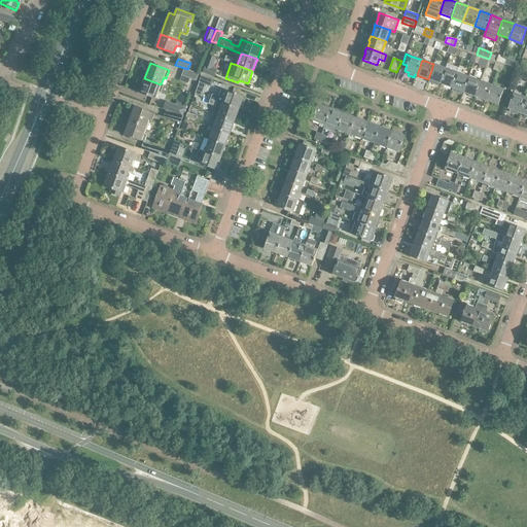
[(446,68),(433,64),(428,79),(440,83),(446,68)]
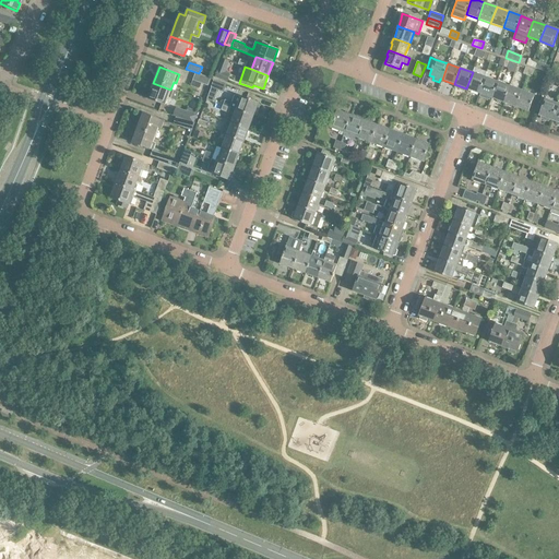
[(478,93),(485,76),(487,72),(474,68),(473,72),(466,88),(478,93)]
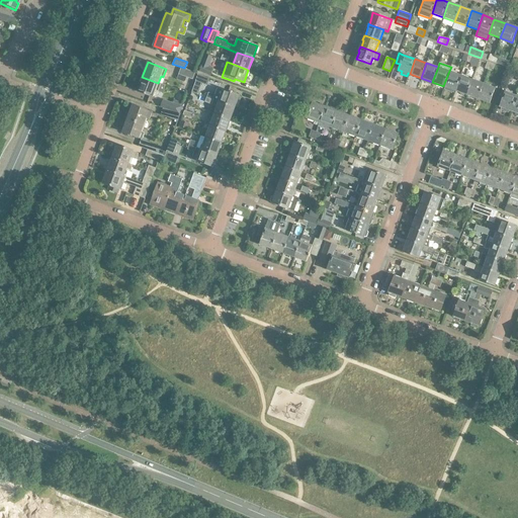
[(198,73),(209,77),(212,70),(200,66),(198,73)]
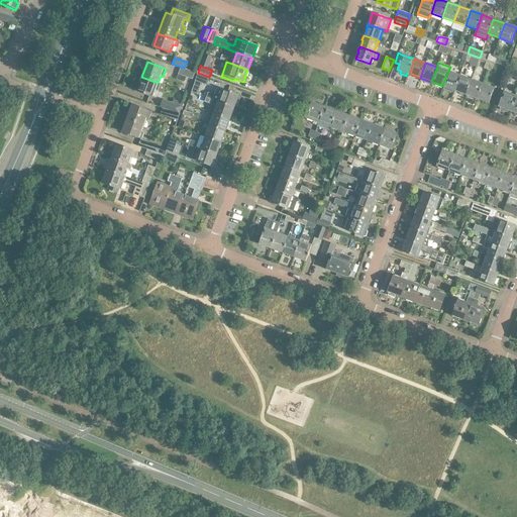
[(181,67),(178,74),(192,80),(195,72),(184,68),(181,67)]
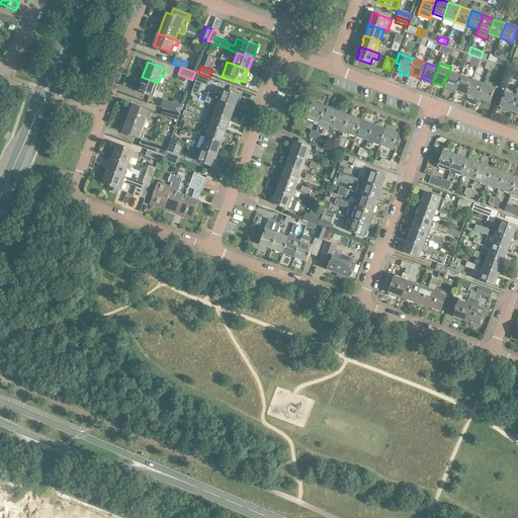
[(449,71),(443,86),(455,90),(460,75),(449,71)]
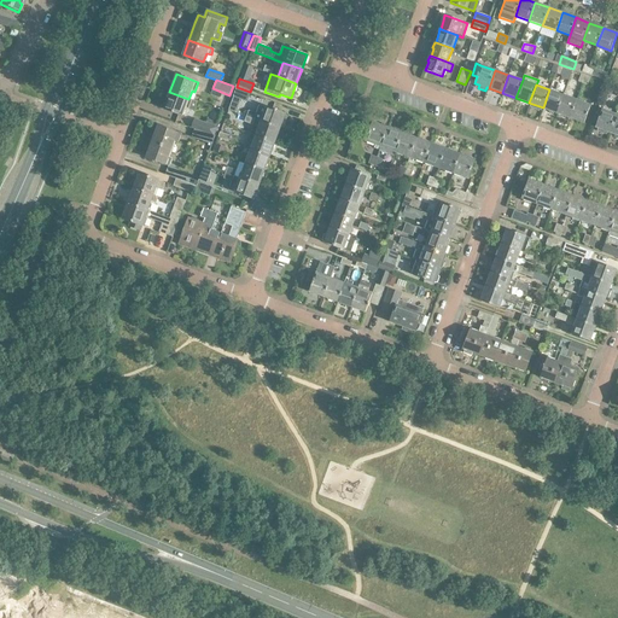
[(237,89),(233,97),(248,101),(250,94),(237,89)]
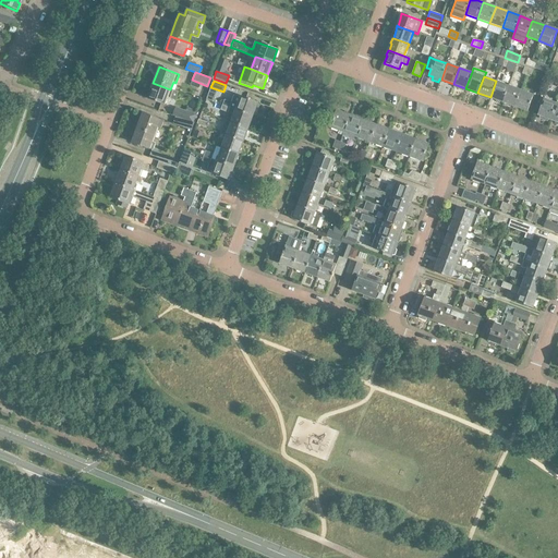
[(490,97),(502,102),(508,85),(496,81),(490,97)]
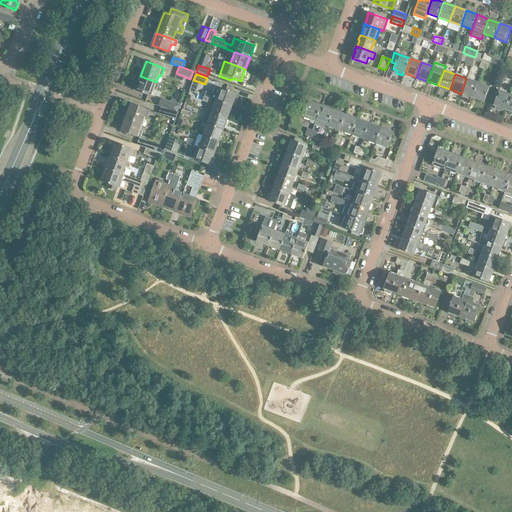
[(151,96),(154,89),(160,92),(162,84),(156,82),(140,76),(135,90),(151,96)]
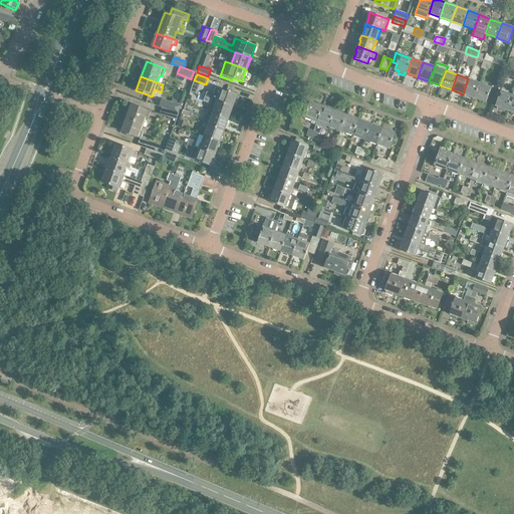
[(463,94),(474,98),(480,82),(468,78),(463,94)]
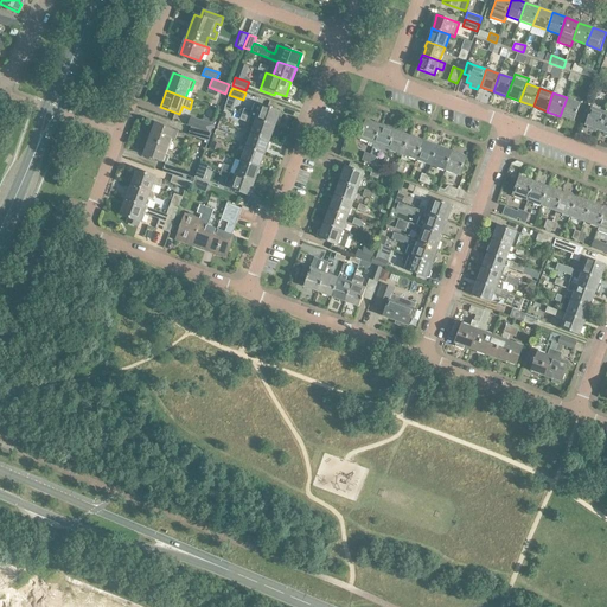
[(574,121),(580,103),(567,97),(560,116),(574,121)]
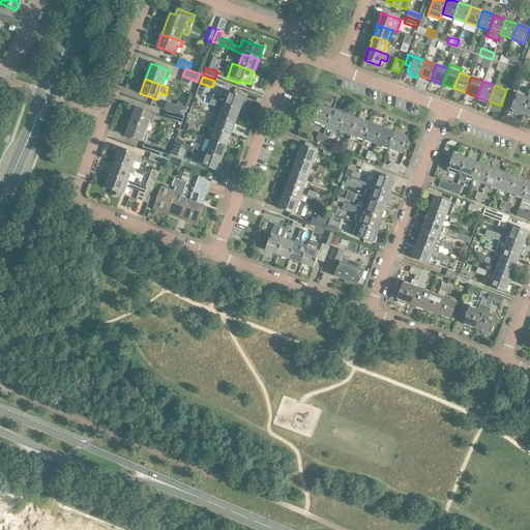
[(213,94),(211,99),(218,102),(224,105),(240,110),(242,106),(244,105),(246,100),(245,98),(244,98),(244,97),(223,90),(219,97),(213,94)]
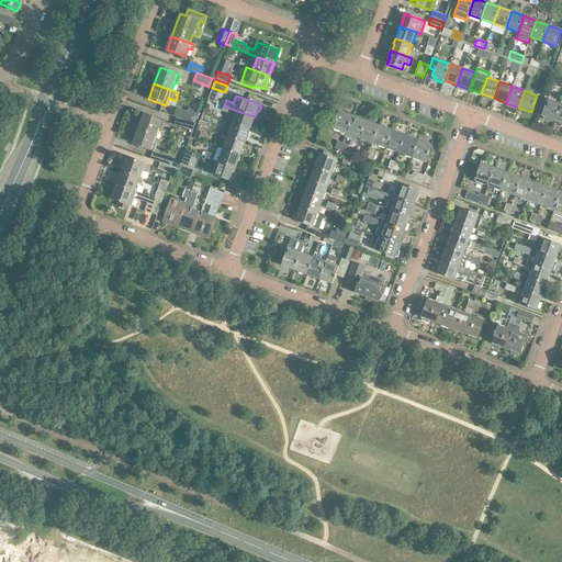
[(553,120),(554,121),(560,104),(548,100),(541,115),(546,117),(546,120),(551,122),(553,120)]
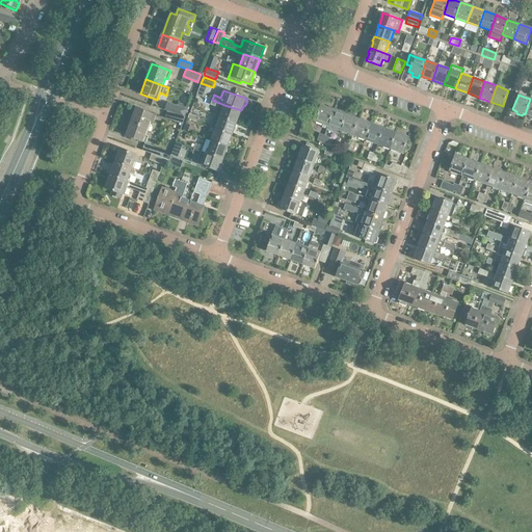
[(170,104),(167,111),(184,117),(187,110),(170,104)]
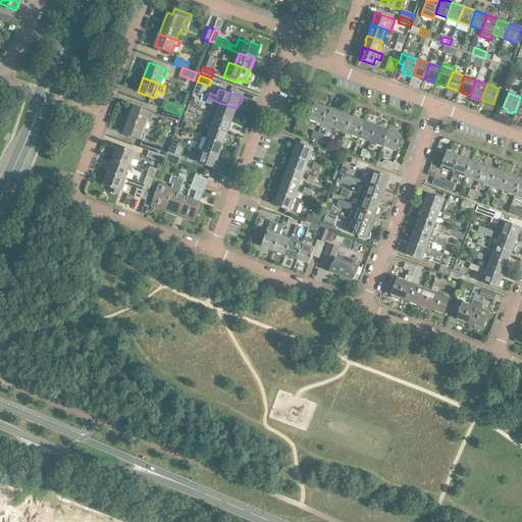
[(309,119),(317,122),(316,125),(320,127),(321,123),(327,108),(320,105),(312,102),(309,110),(312,111),(309,119)]
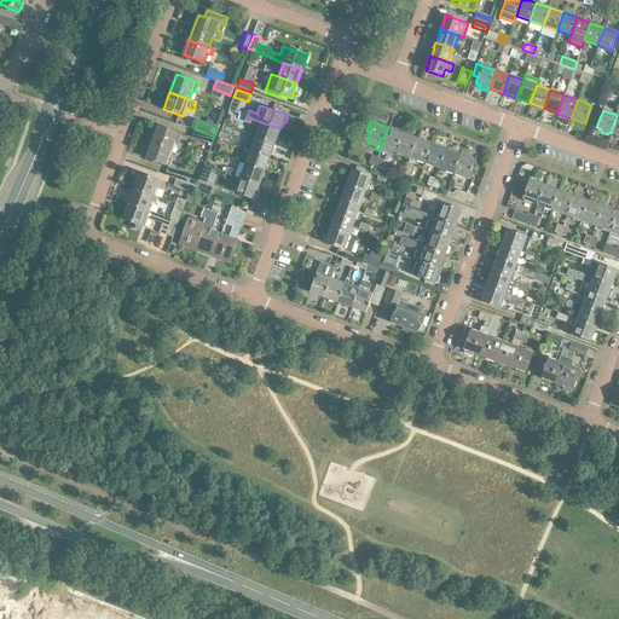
[(256,136),(276,143),(281,128),(261,122),(256,136)]
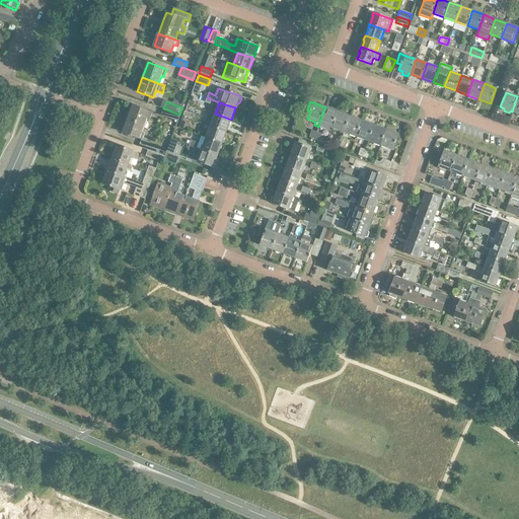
[(144,125),(147,119),(150,120),(152,113),(132,105),(127,119),(144,125)]
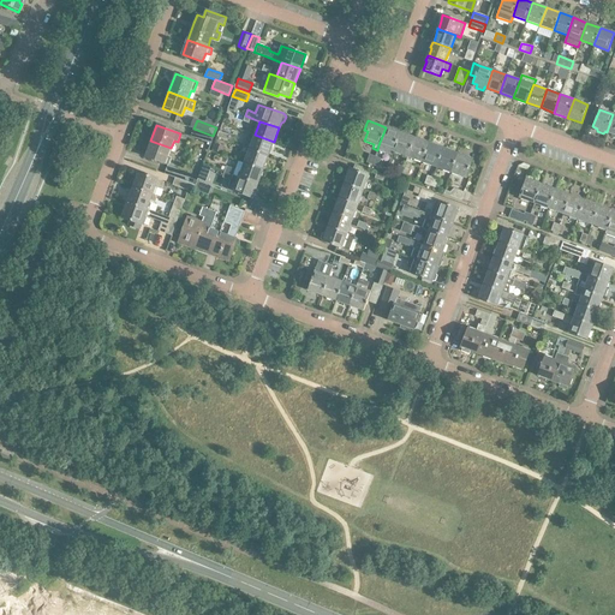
[(386,127),(378,145),(384,148),(383,151),(392,155),(393,151),(400,133),(386,127)]
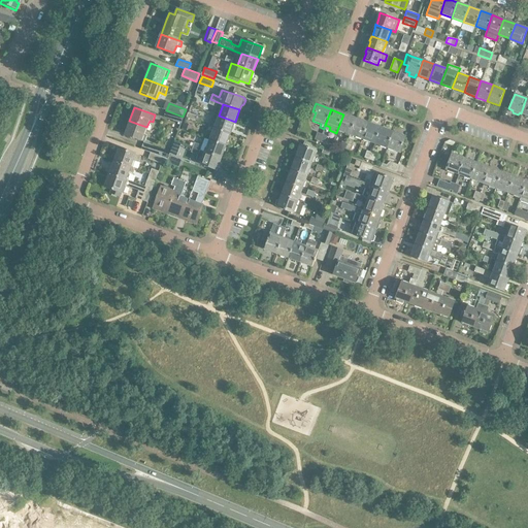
[(183,117),(166,110),(164,117),(180,123),(184,117),(183,117)]
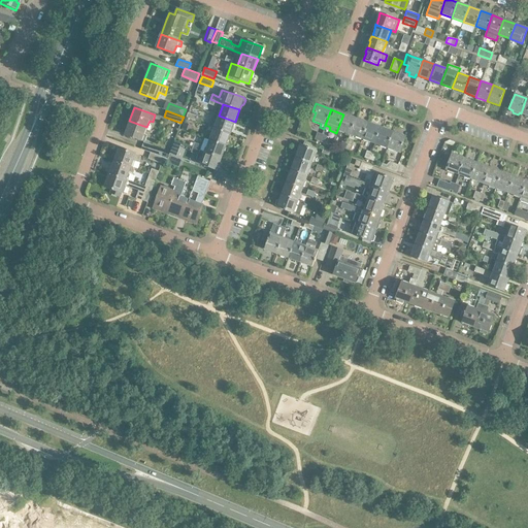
[(187,112),(185,118),(194,121),(196,116),(187,112)]
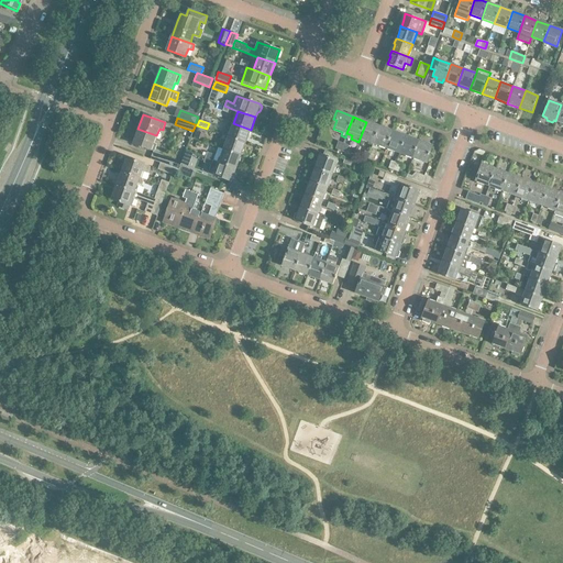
[(227,121),(222,134),(229,136),(245,143),(251,130),(233,123),(227,121)]
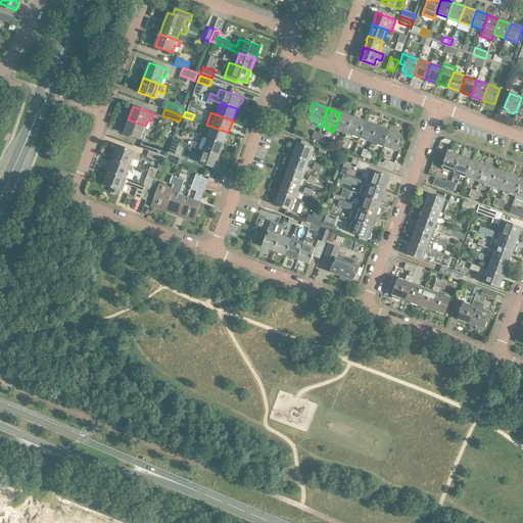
[(346,133),(352,117),(340,113),(334,129),(346,133)]
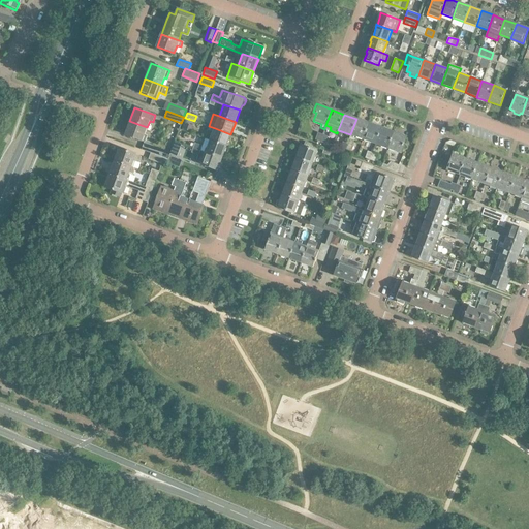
[(349,138),(347,144),(352,145),(354,141),(355,136),(363,139),(369,123),(356,119),(350,134),(349,138)]
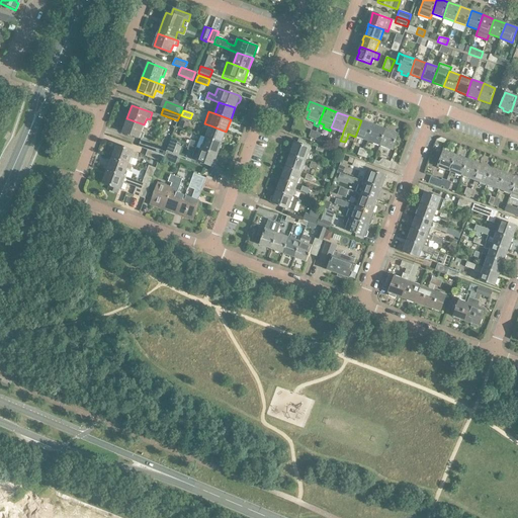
[(126,118),(121,132),(142,140),(144,133),(142,132),(144,124),(126,118)]
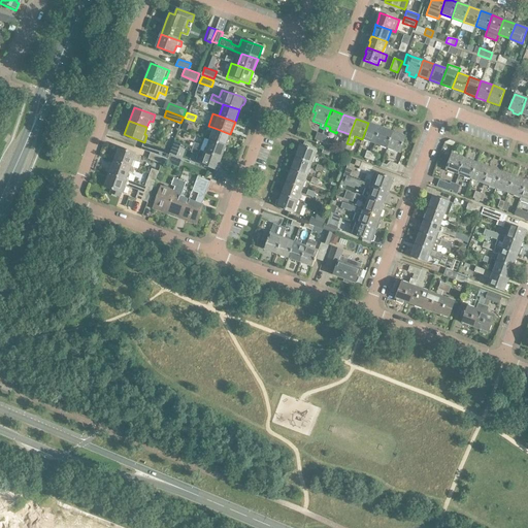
[(374,143),(381,128),(368,123),(362,139),(374,143)]
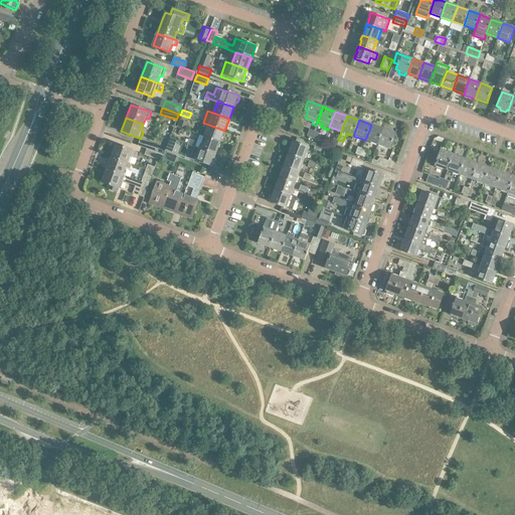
[(220,143),(224,131),(209,125),(204,137),(220,143)]
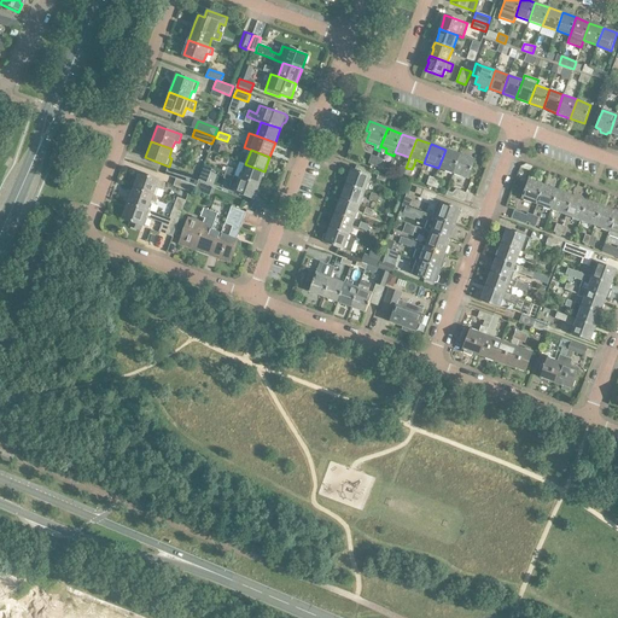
[(453,173),(460,155),(445,150),(438,168),(453,173)]
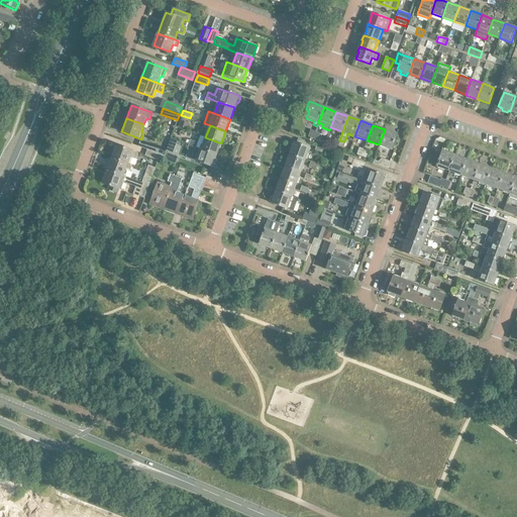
[(392,149),(397,134),(385,129),(379,144),(392,149)]
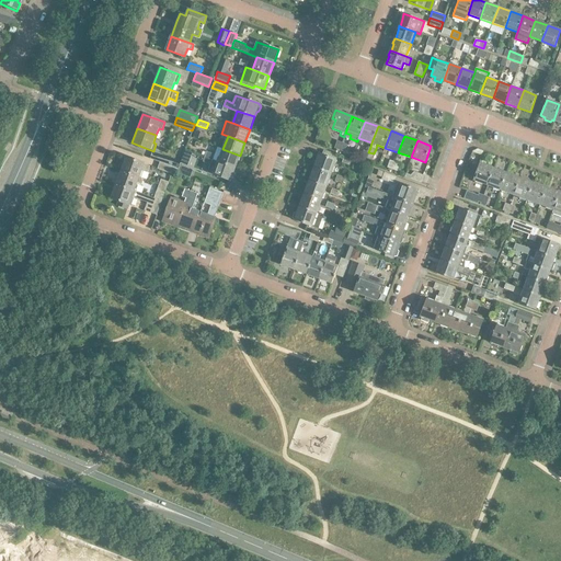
[(236,168),(240,156),(222,149),(218,162),(236,168)]
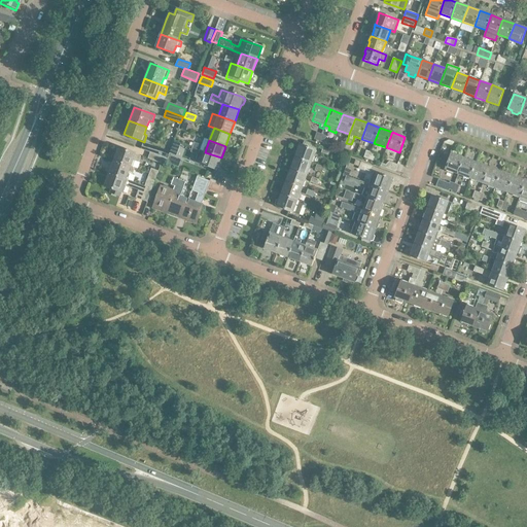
[(141,149),(150,152),(168,159),(170,152),(152,146),(147,143),(146,145),(143,144),(141,149)]
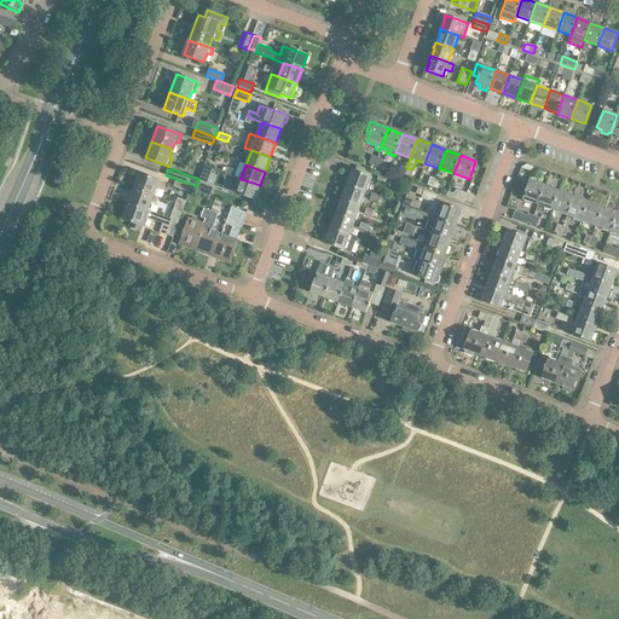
[(365,191),(370,177),(352,169),(346,185),(365,191)]
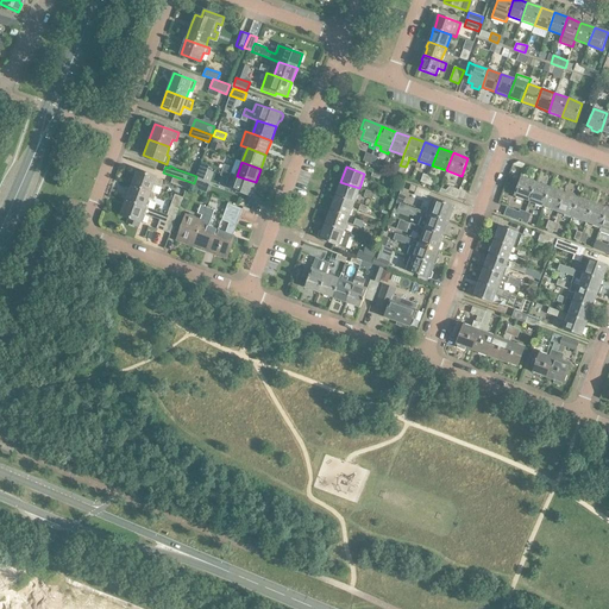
[(151,193),(154,184),(161,187),(163,181),(156,179),(156,177),(138,171),(132,186),(151,193)]
